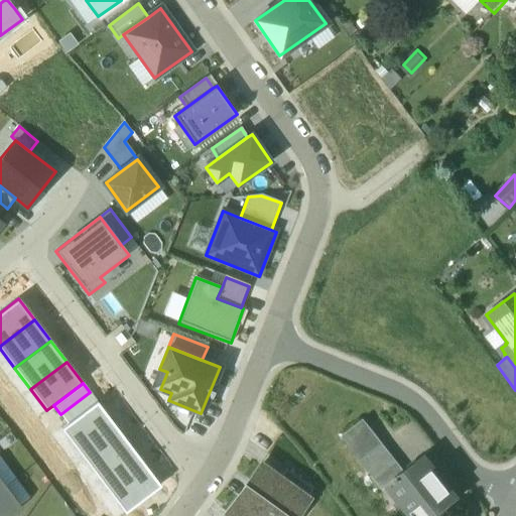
[(60,414),(68,423),(97,402),(90,392),(60,414)]
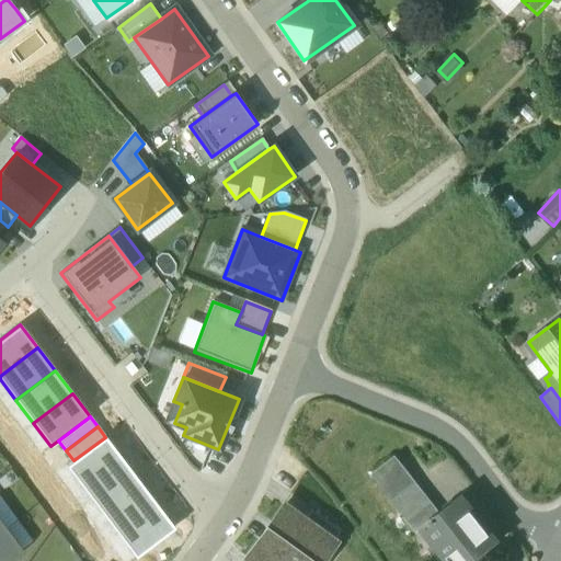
[(123,460),(105,437),(73,460),(66,467),(83,489),(123,460)]
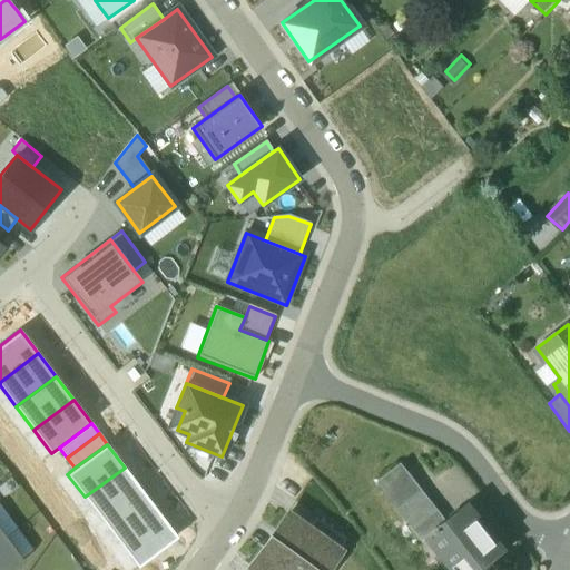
[(401,467),(379,483),(386,492),(409,475),(401,467)]
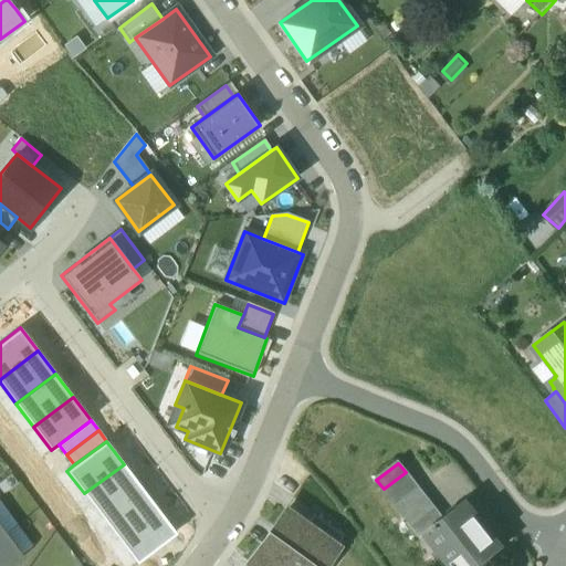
[(142,486),(124,464),(84,493),(102,516),(142,486)]
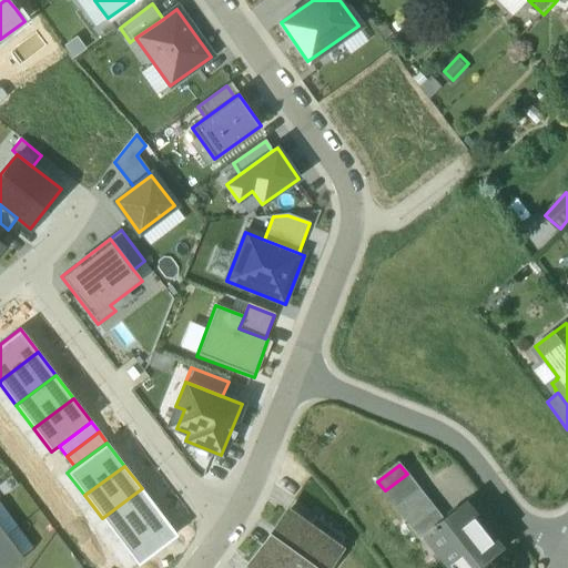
[(407,474),(385,490),(397,506),(419,488),(407,474)]
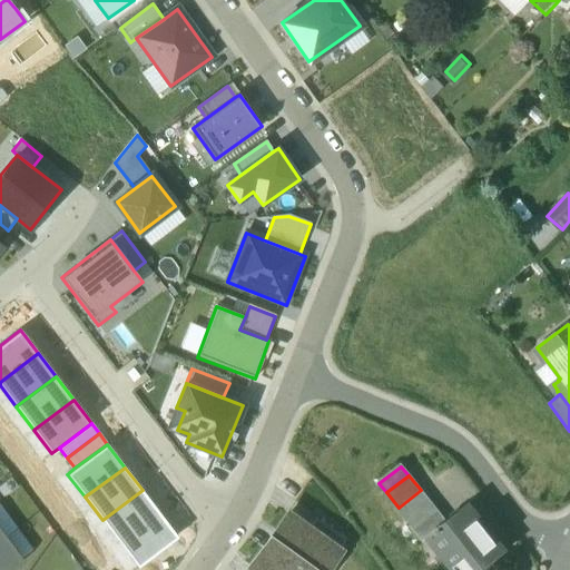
[(159,513),(143,490),(102,520),(120,543),(159,513)]
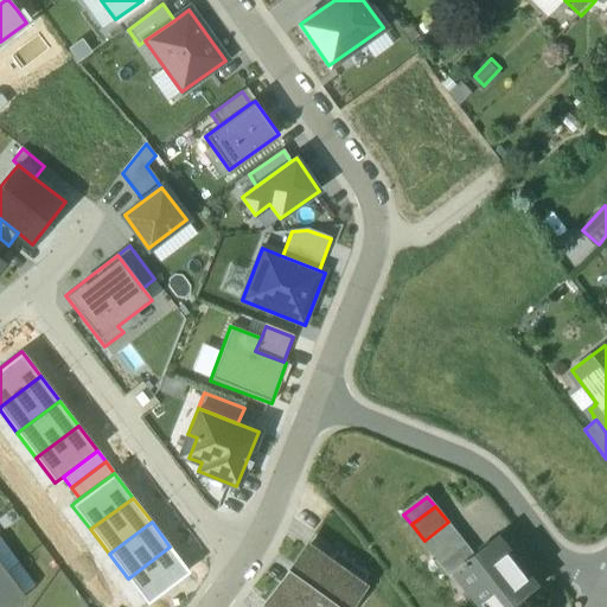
[(448,522),(425,541),(433,550),(457,531),(448,522)]
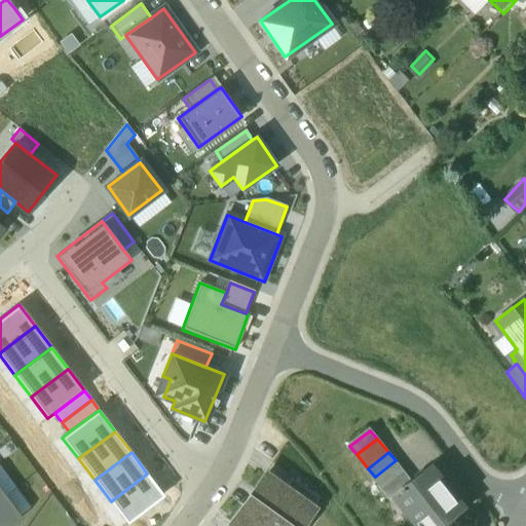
[(396,460),(375,477),(383,486),(404,470),(396,460)]
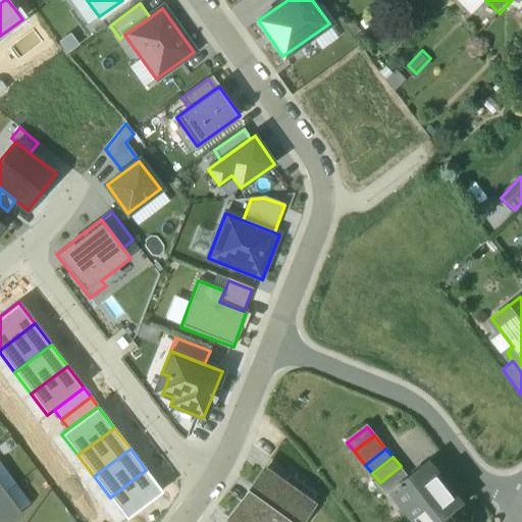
[(410,477),(407,479),(406,478),(393,489),(394,490),(395,489),(409,507),(407,508),(408,510),(417,503),(431,521),(439,521),(464,504),(430,461),(410,477)]
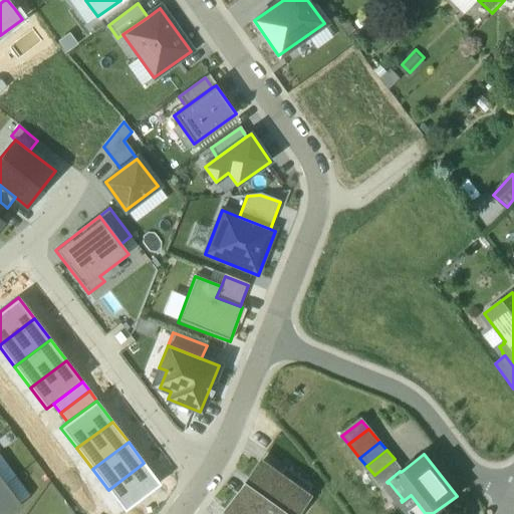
[(395,459),(374,475),(383,487),(388,483),(387,482),(400,471),(401,472),(404,470),(395,459)]
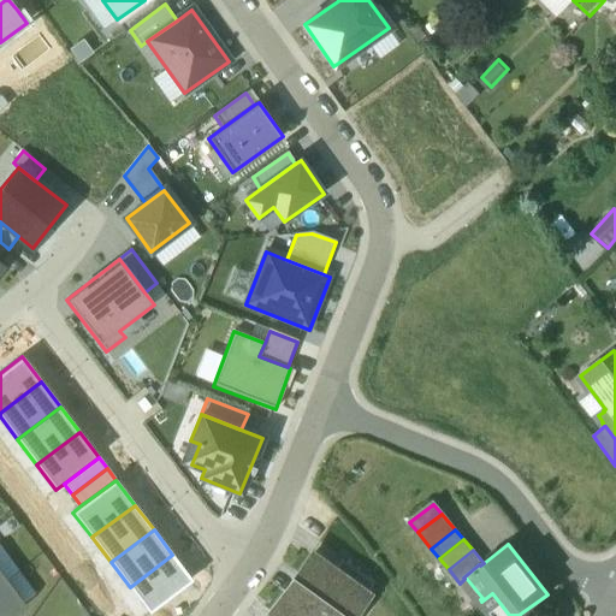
[(191,580),(172,555),(130,587),(149,612),(191,580)]
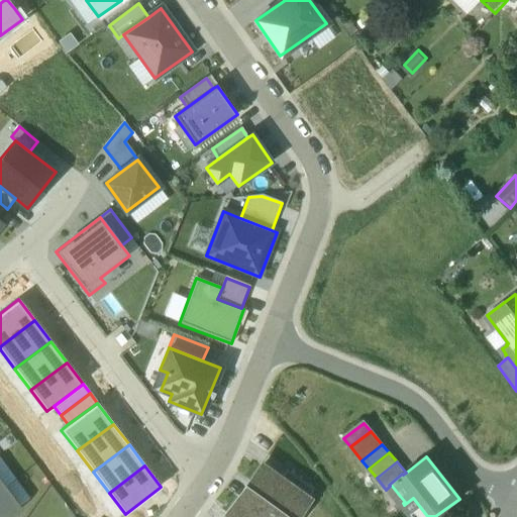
[(281,516),(294,516),(307,500),(280,481),(262,467),(244,491),(281,516)]
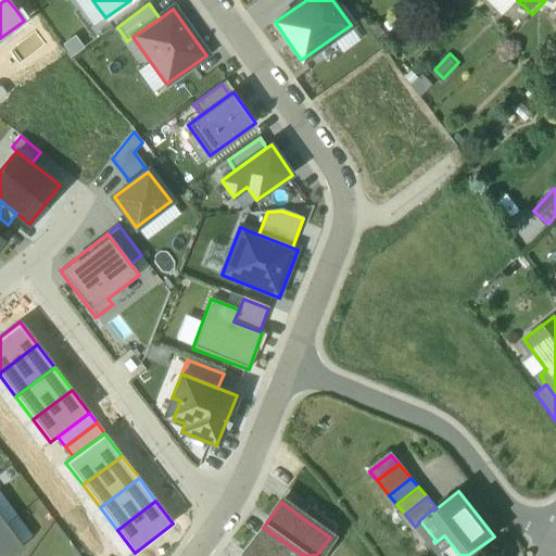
[(301,517),(330,538),(338,528),(308,506),(301,517)]
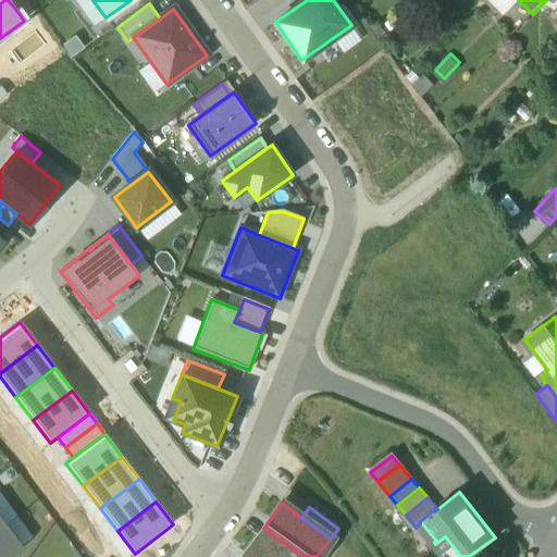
[(5,524),(0,528),(0,556),(12,556),(14,556),(22,546),(5,524)]
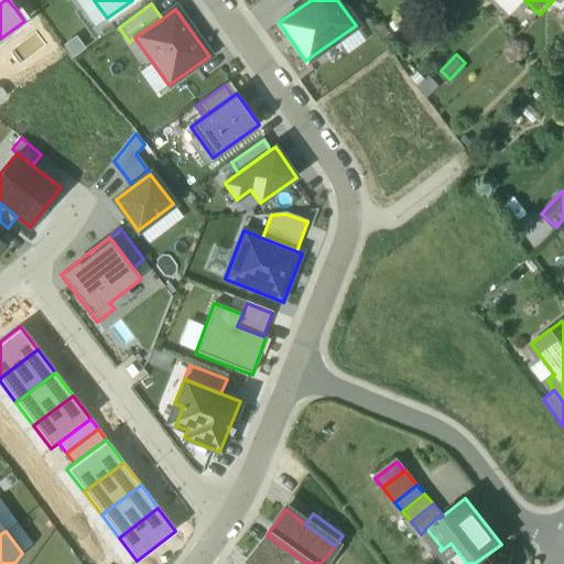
[(306,563),(267,535),(248,561),(252,563),(306,563)]
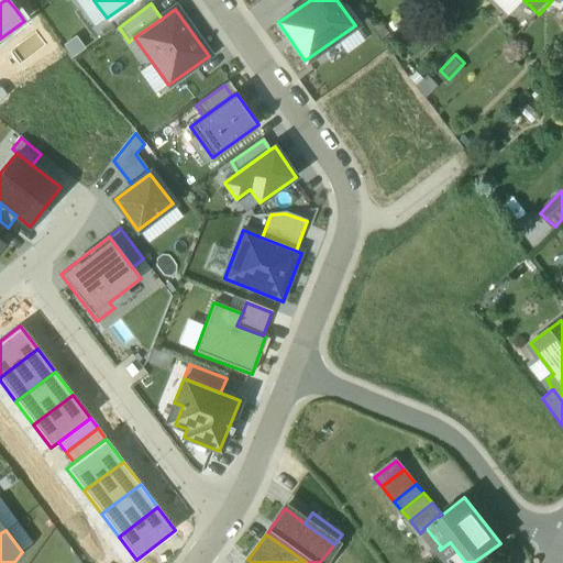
[(465,562),(450,542),(440,550),(437,552),(444,562),(465,562)]
